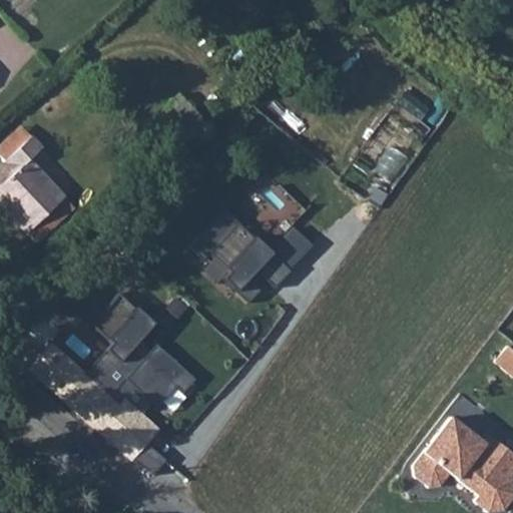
[(172,97),(134,132),(155,153),(192,117),(172,97)]
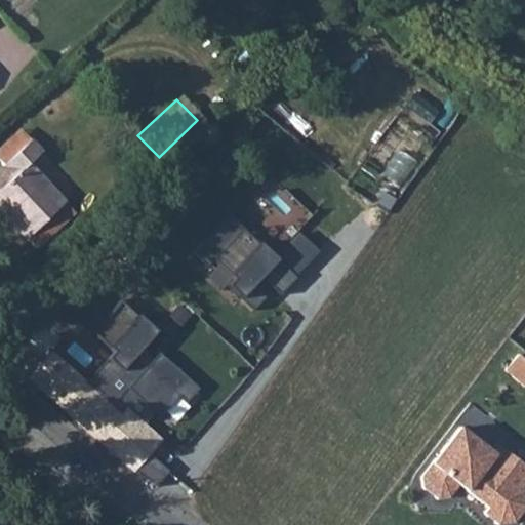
[(12,180),(0,191),(0,219),(21,242),(59,208),(25,170),(40,156),(29,145),(1,169),(12,180)]
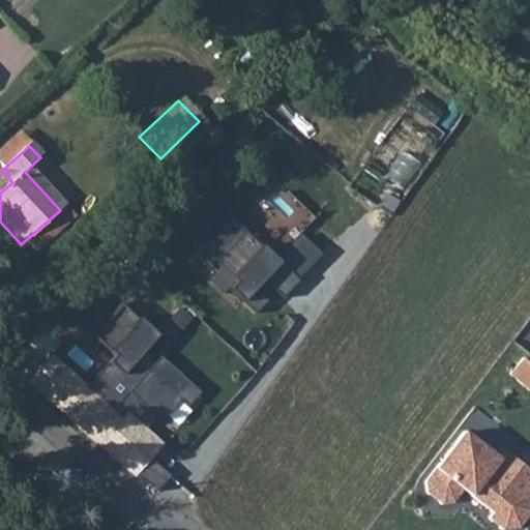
[(0,193),(12,182),(1,171),(0,171),(0,193)]
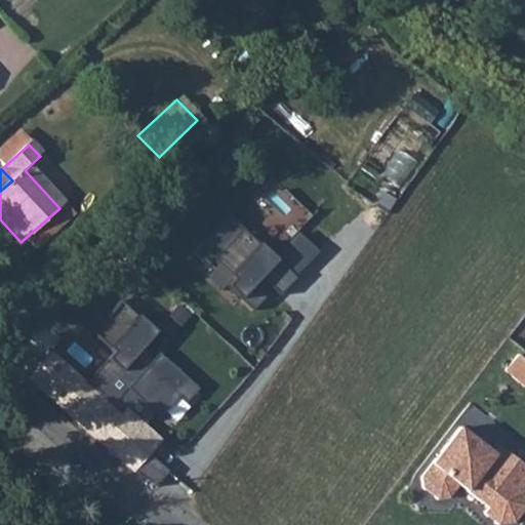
[(41,364),(28,378),(75,419),(130,469),(158,438),(126,408),(123,413),(80,375),(90,362),(57,333),(45,347),(41,342),(31,355),(41,364)]
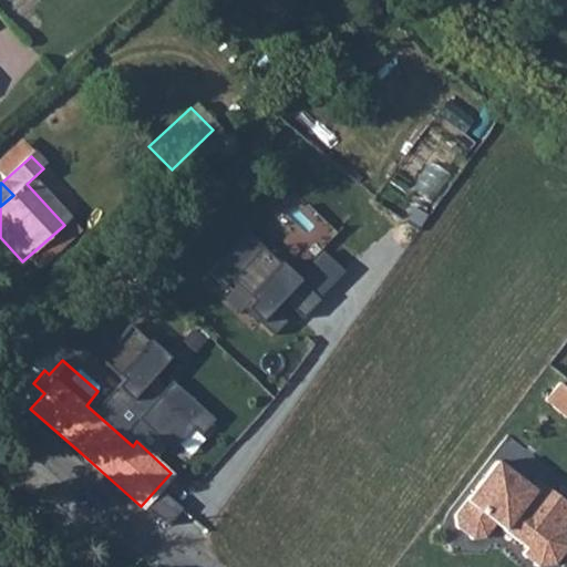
[(548,401),(566,413),(566,389),(560,384),(548,401)]
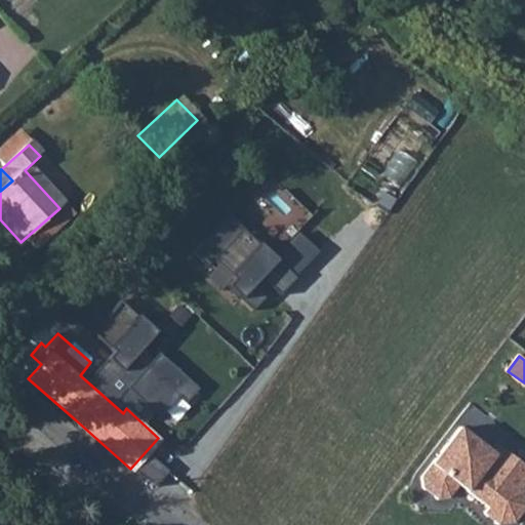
[(458,428),(421,477),(422,487),(438,499),(448,497),(458,484),(488,508),(484,513),(499,524),(515,522),(524,509),(524,489),(522,487),(524,483),(524,466),(499,446),(493,453),(458,428)]
